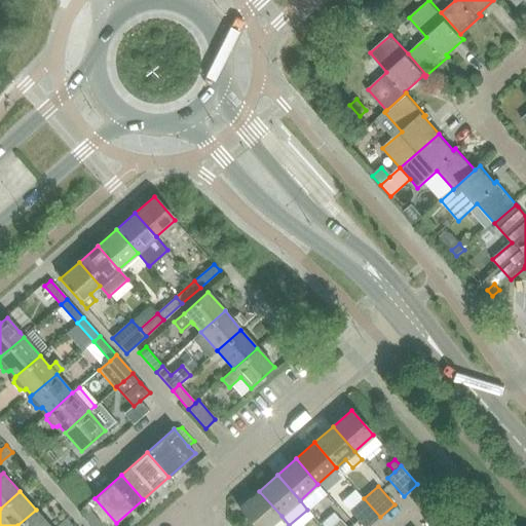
[(269,525),(282,516),(259,491),(239,509),(255,525),(269,525)]
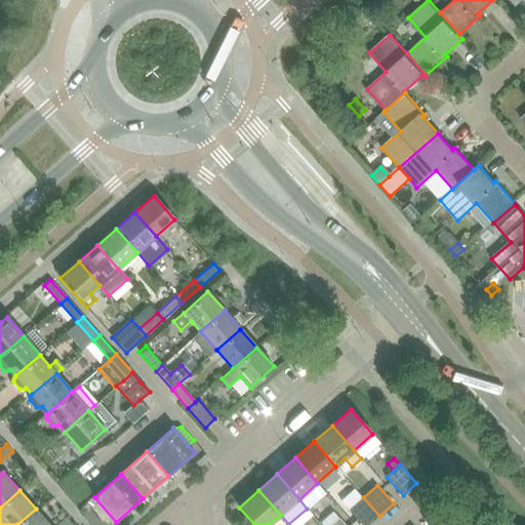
[(368,524),(379,516),(363,497),(350,510),(363,524),(368,524)]
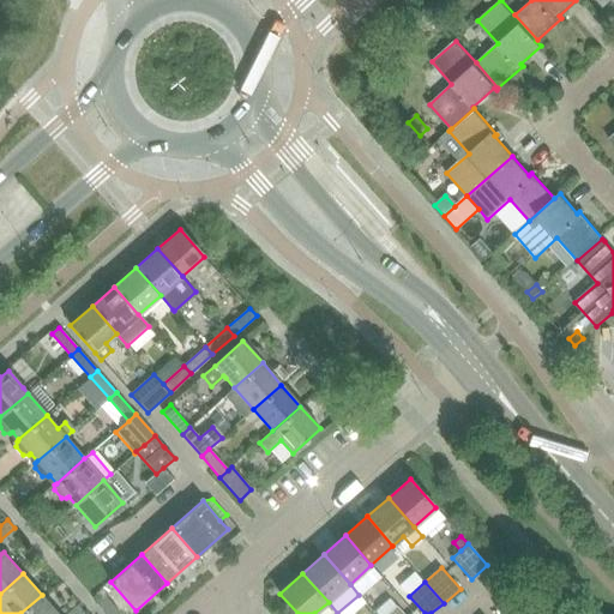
[(98,603),(106,596),(108,595),(102,589),(92,596),(96,600),(98,603)]
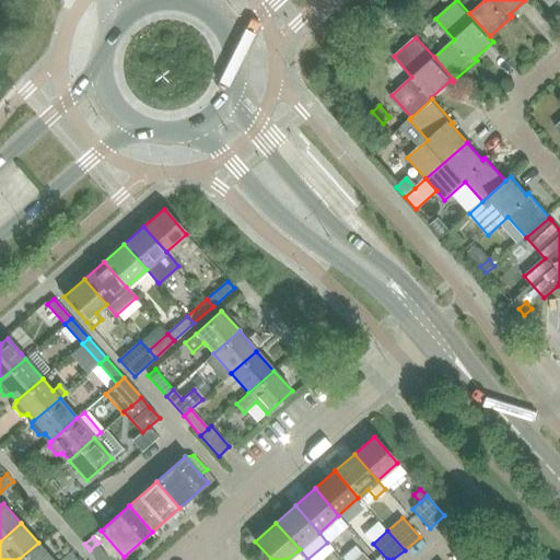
[(453,553),(457,559),(482,559),(466,541),(453,553)]
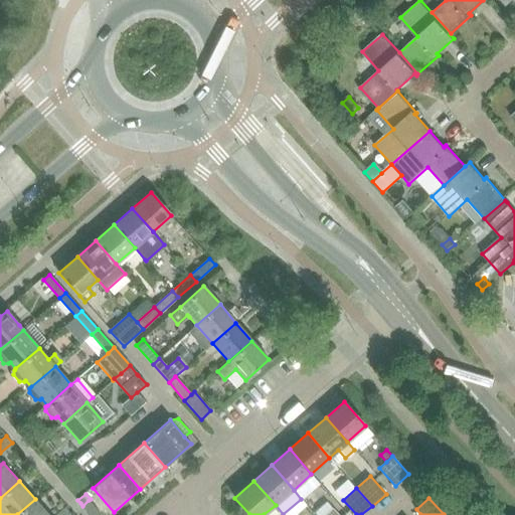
[(17,514),(49,514),(35,499),(17,514)]
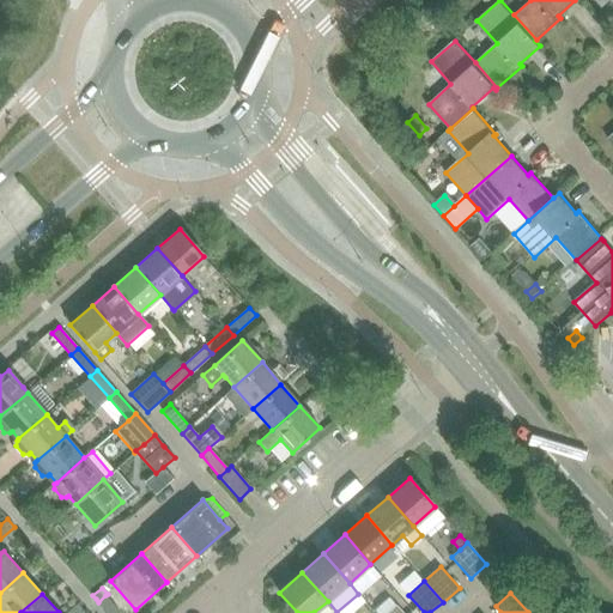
[(114,612),(119,610),(105,595),(98,602),(108,612),(114,612)]
